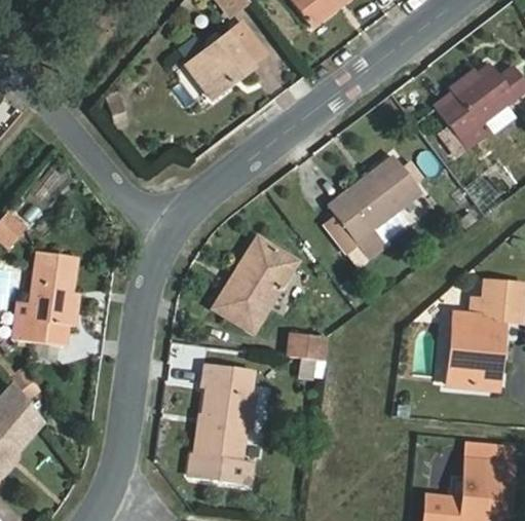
[(214,0),(224,15),(246,0),(214,0)]
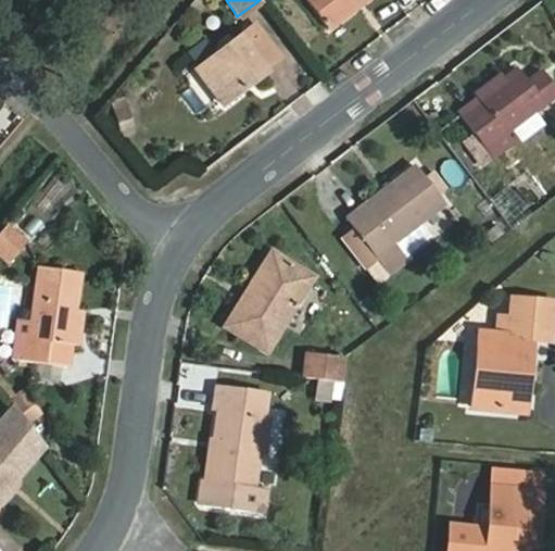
[(311,0),(329,24),(360,0),(311,0)]
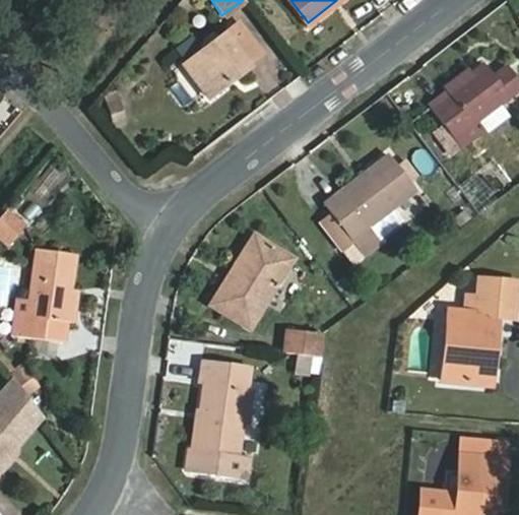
[(208,98),(230,82),(225,74),(243,63),(259,51),(237,22),(182,63),(208,98)]
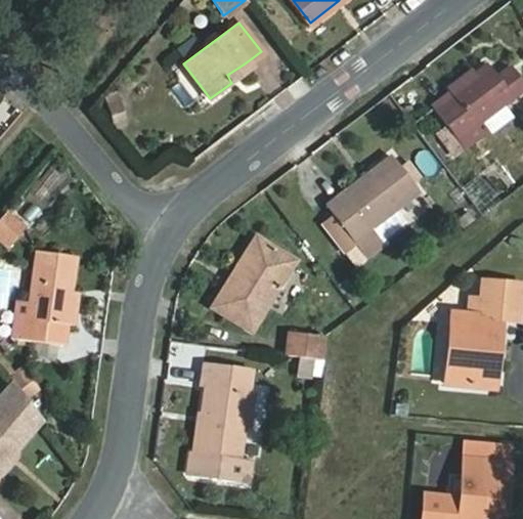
[(227,75),(231,83),(248,70),(245,63),(227,75)]
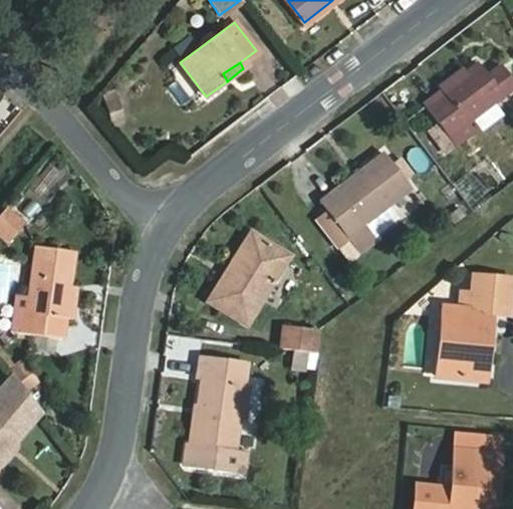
[(475,63),(463,72),(439,89),(421,103),(450,144),(470,129),(466,121),(512,86),(512,74),(504,63),(488,76),(475,63)]
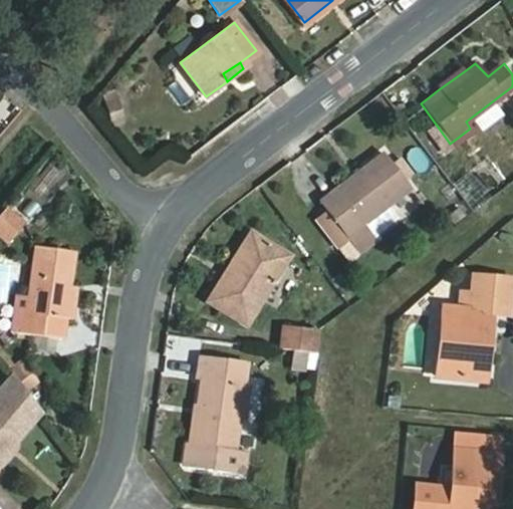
[(439,89),(463,72),(459,67),(436,85),(439,89)]
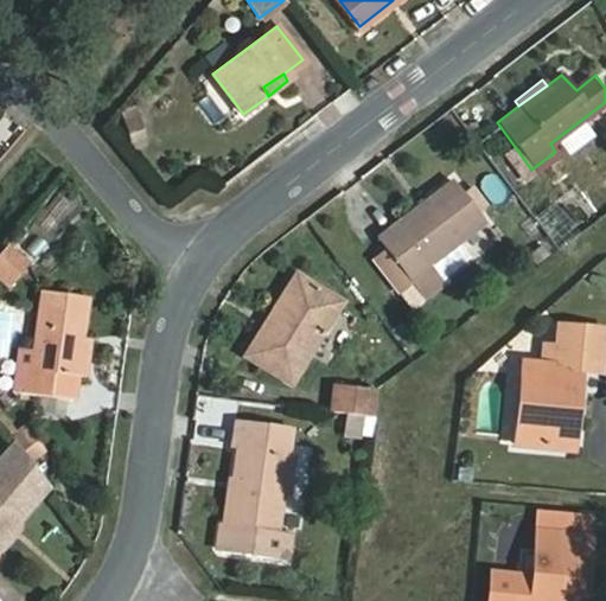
[(592,192),(605,197),(605,174),(598,173),(592,192)]
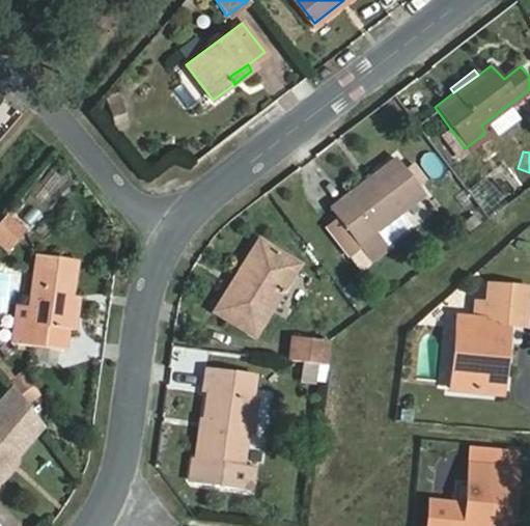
[(395,155),(346,192),(353,200),(336,214),(367,254),(384,241),(374,227),(399,209),(423,191),(416,182),(403,165),(395,155)]
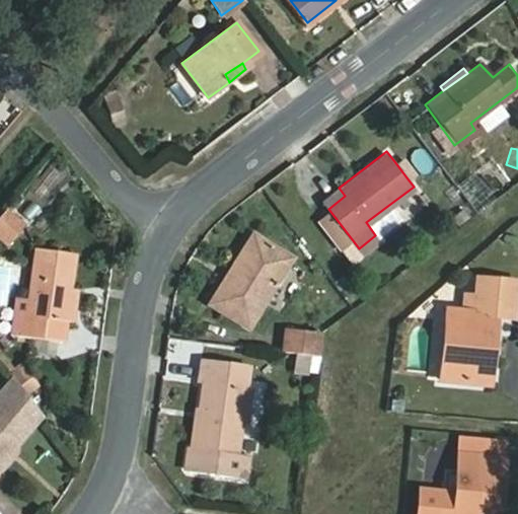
[(413,172),(400,156),(394,161),(407,177),(413,172)]
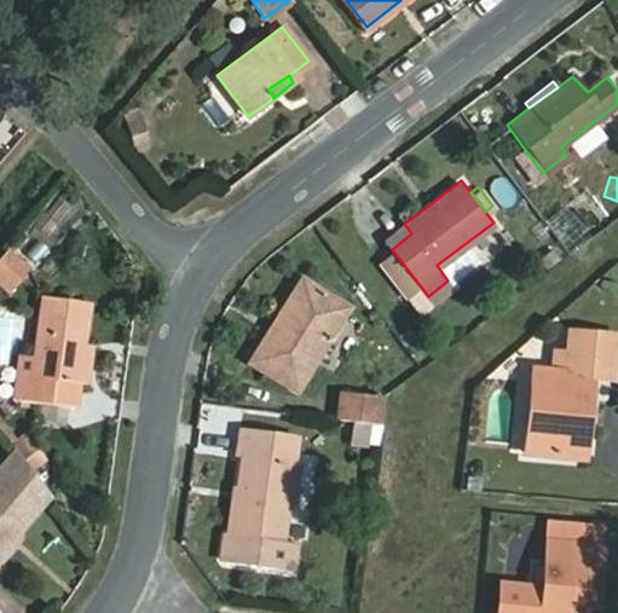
[(404,224),(385,238),(392,249),(411,233),(404,224)]
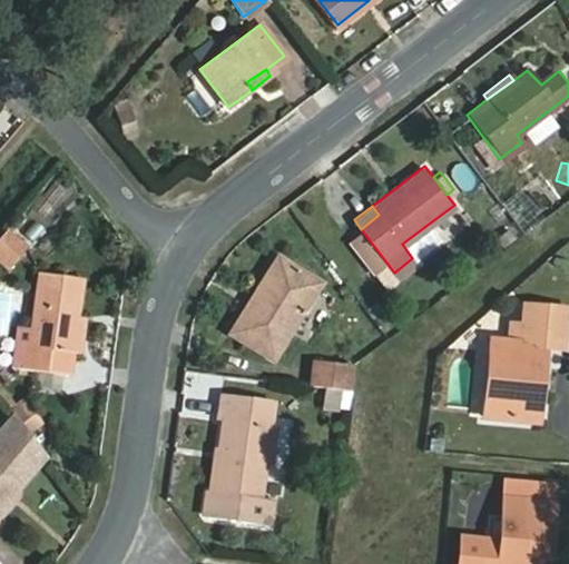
[(3,223),(0,226),(0,263),(5,267),(26,240),(3,223)]
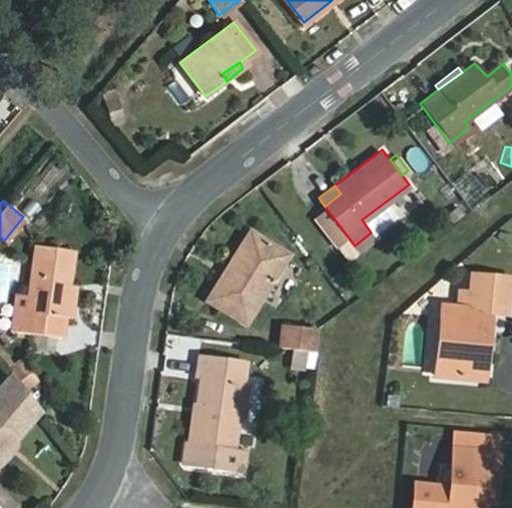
[(396,213),(386,201),(362,219),(371,232),(396,213)]
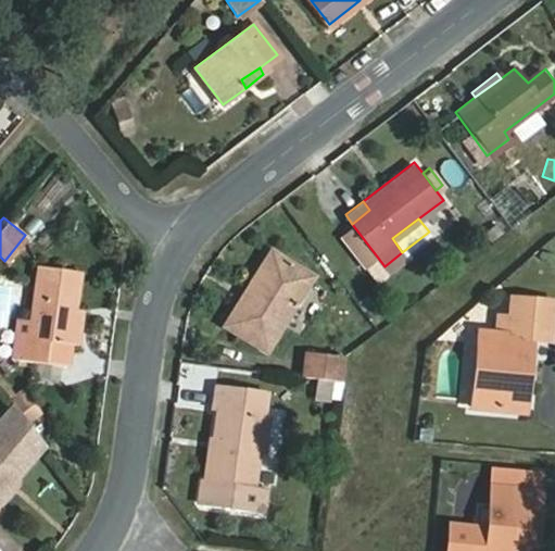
[(311,277),(270,252),(227,324),(264,350),(311,277)]
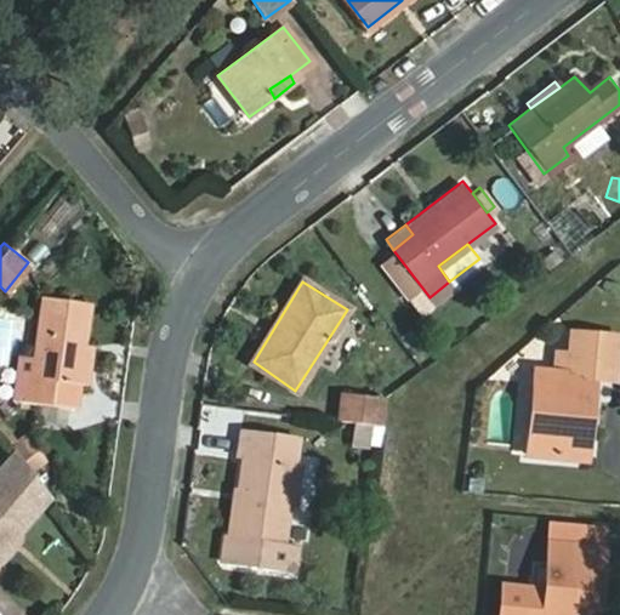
[(41,295),(32,354),(29,374),(38,374),(34,400),(72,405),(74,379),(79,342),(84,301),(41,295)]
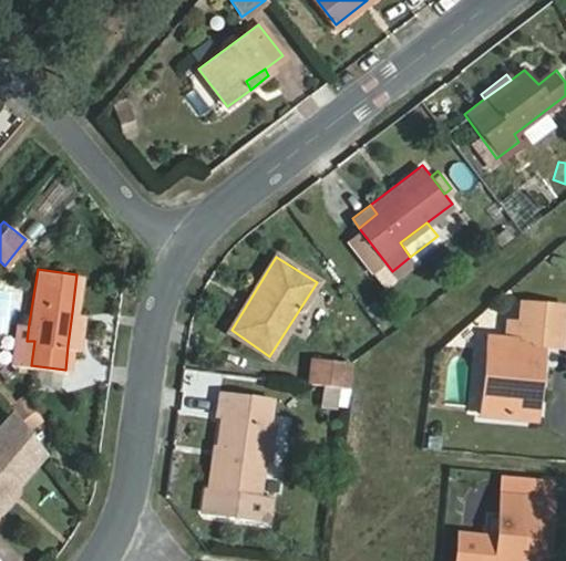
[(517,346),(487,345),(483,414),(532,418),(537,347),(561,350),(564,307),(521,303),(518,323),(517,346)]
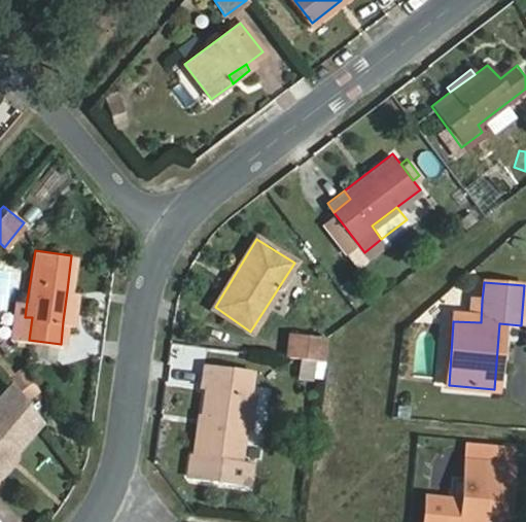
[(67,290),(63,321),(72,322),(76,291),(67,290)]
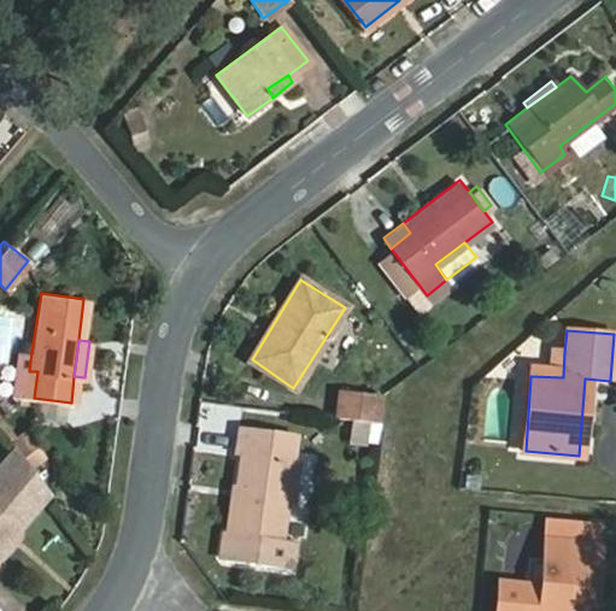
[(29,371),(31,352),(19,351),(13,394),(34,398),(37,371),(29,371)]
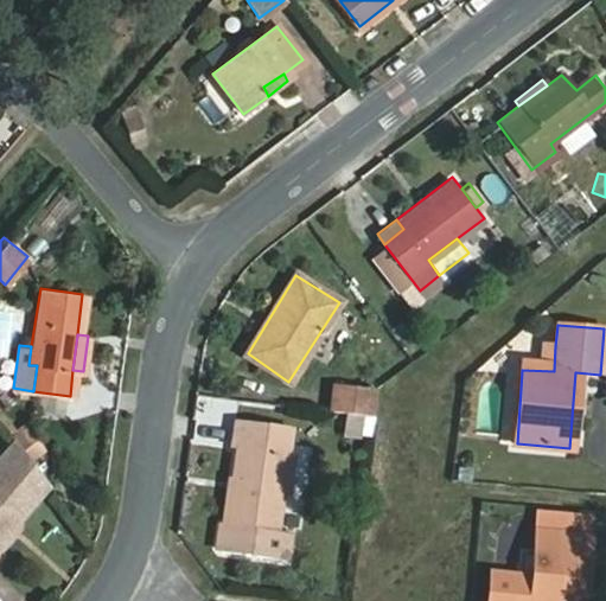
[(523,360),(522,370),(554,371),(555,346),(540,345),(537,363),(523,360)]
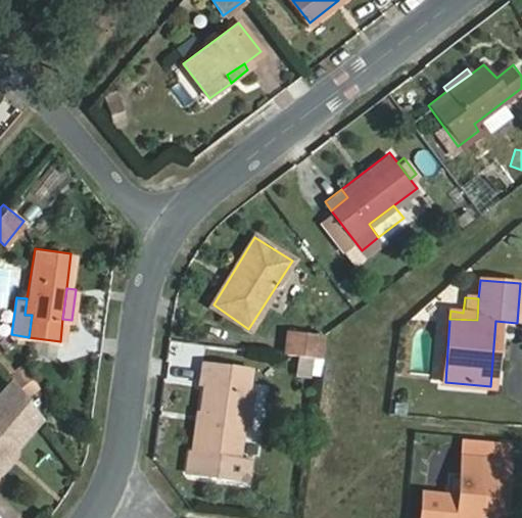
[(285,329),(284,351),(320,356),(322,332),(285,329)]
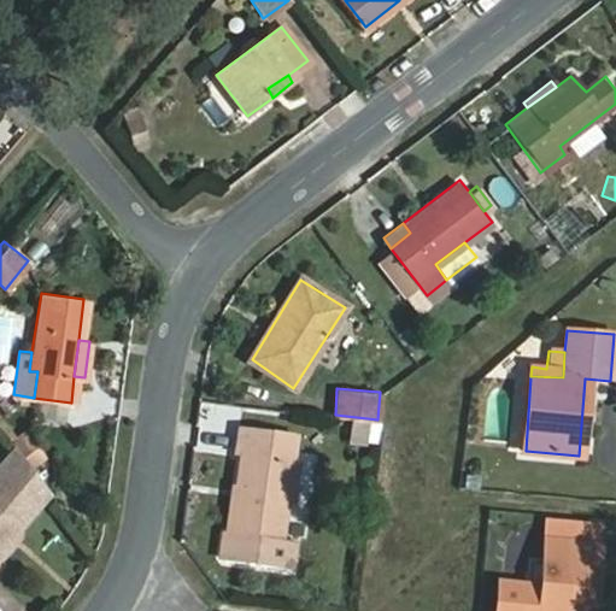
[(373,440),(375,419),(346,417),(344,436),(373,440)]
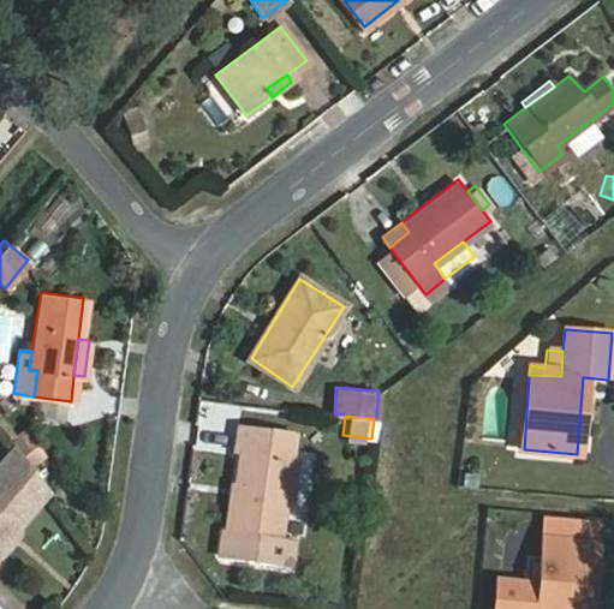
[(292,535),(294,494),(299,455),(300,430),(242,424),(239,451),(248,452),(239,530),(234,529),(233,551),(305,561),(307,537),(292,535)]
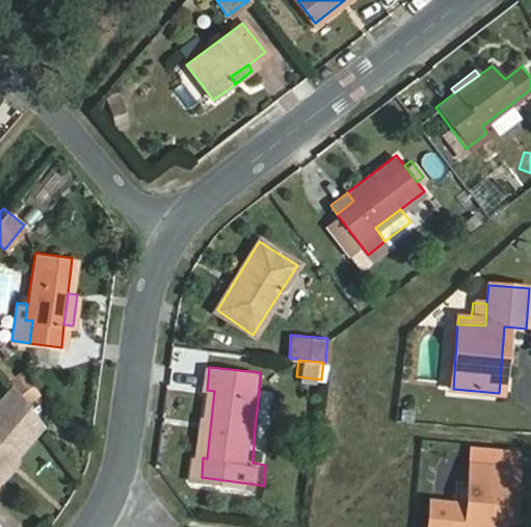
[(7,452),(42,416),(15,383),(0,399),(0,471),(11,462),(7,452)]
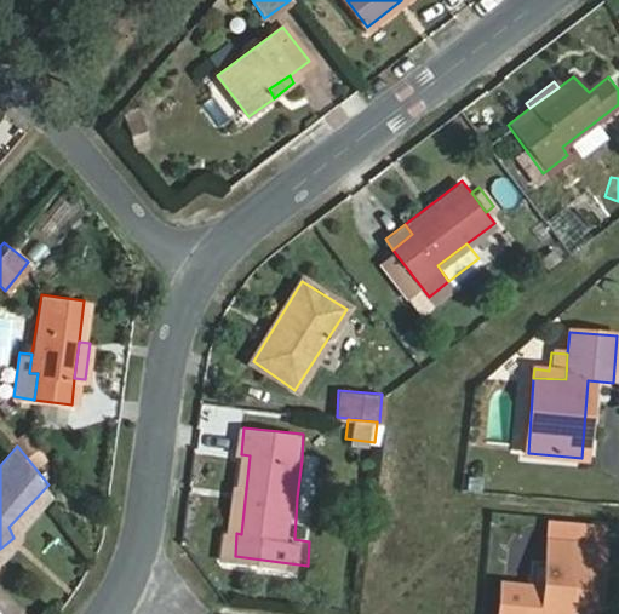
[(302,459),(297,498),(309,499),(311,460),(302,459)]
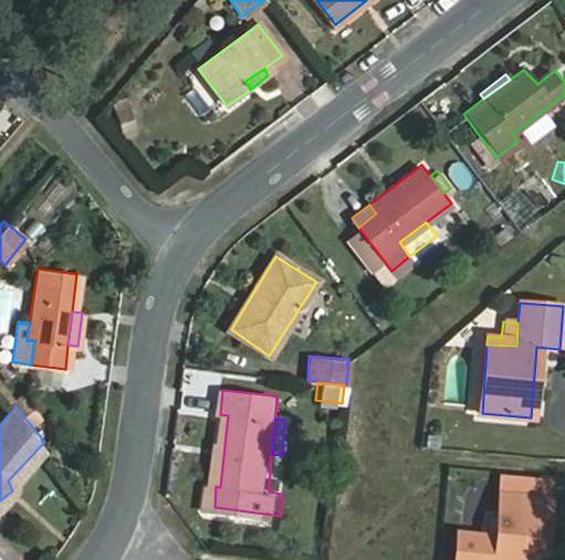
[(537,559),(539,546),(550,547),(554,496),(497,490),(494,534),(479,534),(457,531),(454,559),(537,559)]
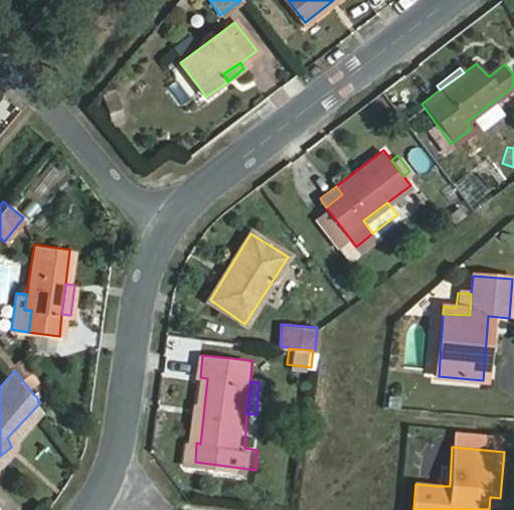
[(499,509),(500,498),(490,497),(489,509),(499,509)]
